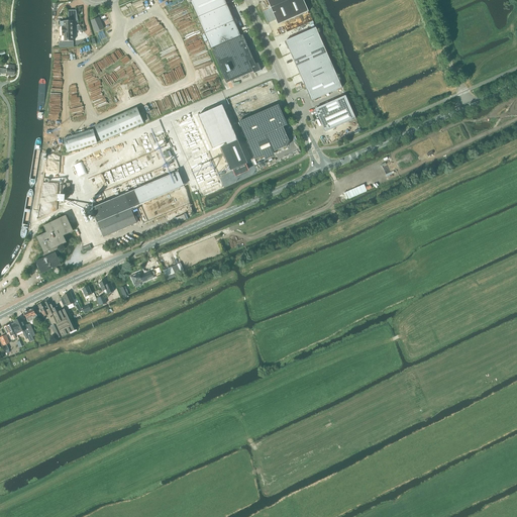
[(198,18),(227,5),(224,0),(195,0),(191,2),(198,18)]
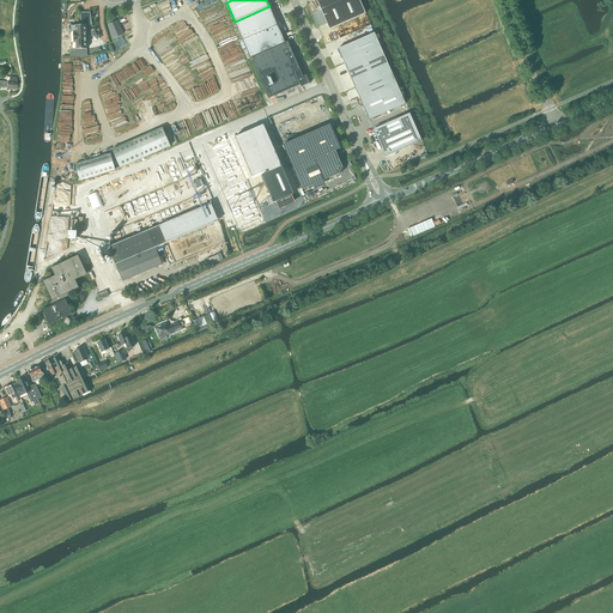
[(316,0),(322,12),(347,0),(316,0)]
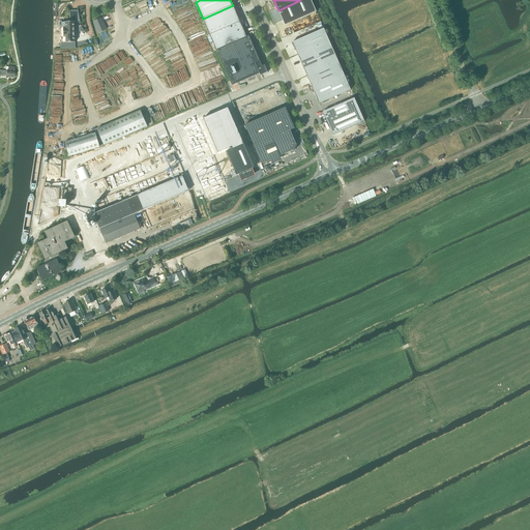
[(311,0),(300,0),(278,10),(286,26),(317,11),(311,0)]
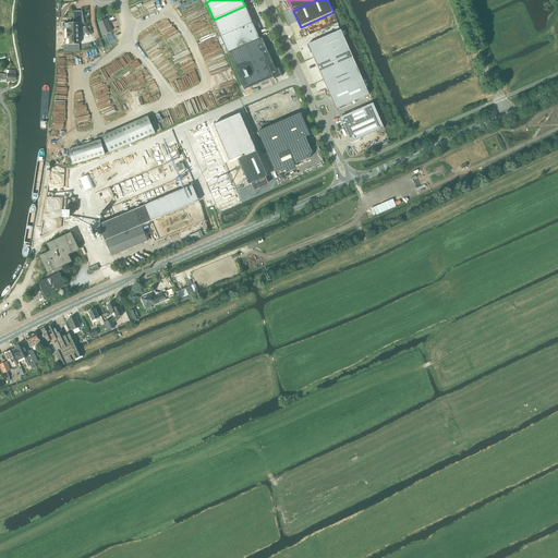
[(221,37),(253,23),(245,5),(214,20),(221,37)]
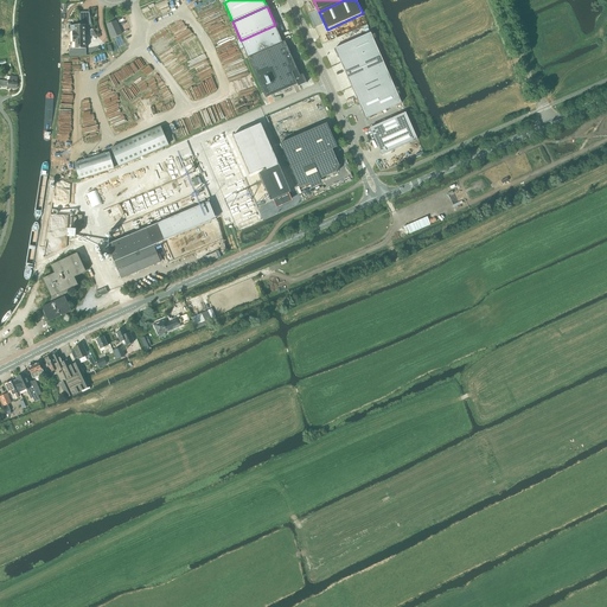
[(113,38),(122,34),(116,21),(108,25),(113,38)]
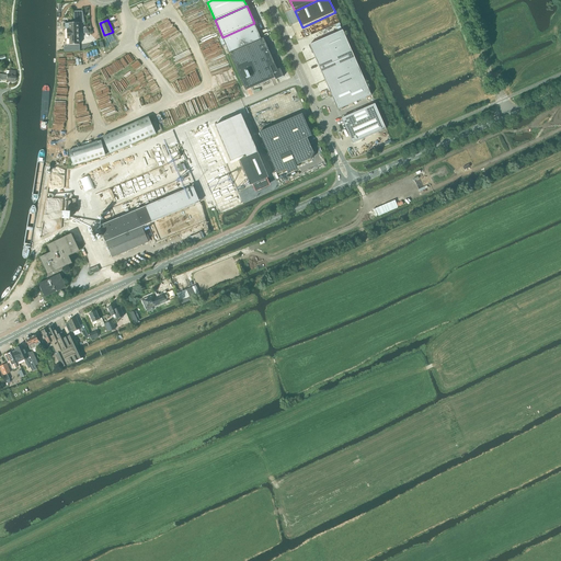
[(66,45),(80,45),(79,23),(65,24),(66,45)]
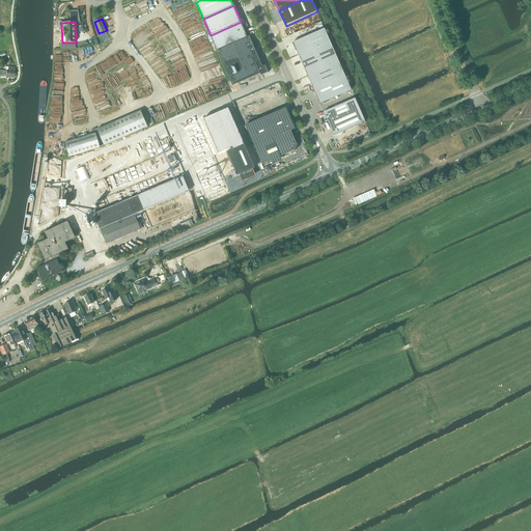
[(217,50),(247,37),(241,22),(211,35),(217,50)]
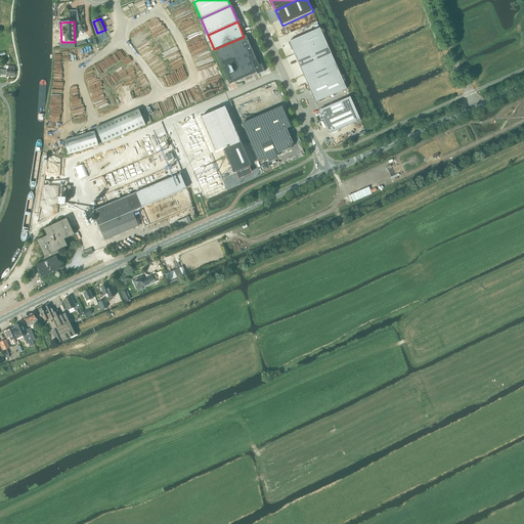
[(320,29),(289,42),(315,102),(347,89),(320,29)]
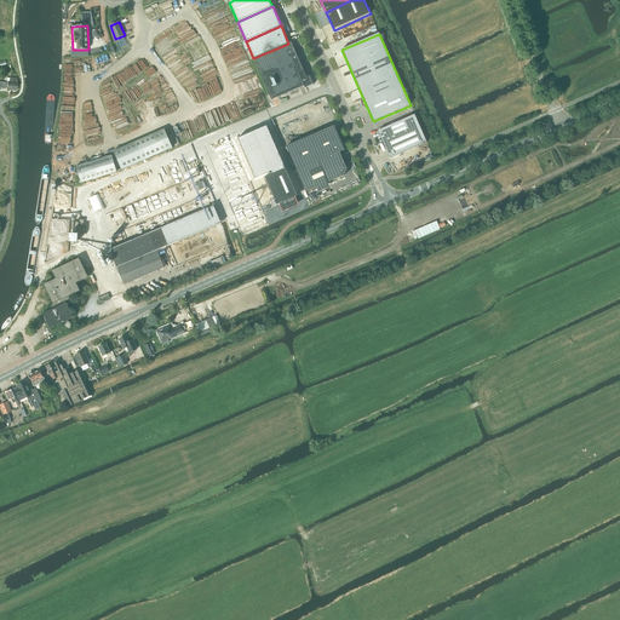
[(314,85),(310,76),(306,78),(292,42),(288,44),(253,58),(271,101),(304,86),(305,89),(314,85)]
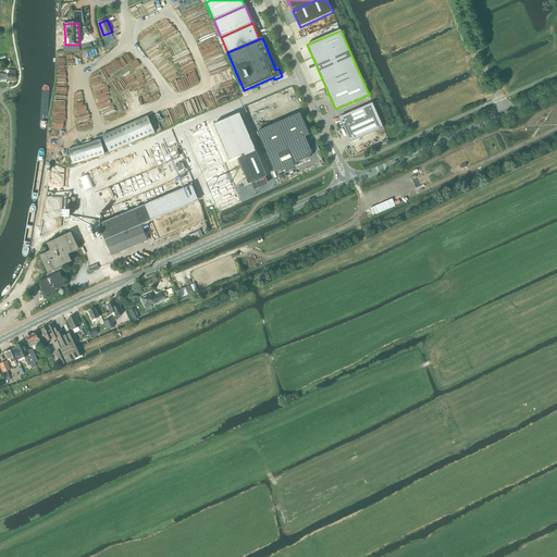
[(15,75),(16,71),(9,70),(9,74),(0,73),(0,78),(7,79),(7,81),(15,82),(15,75)]
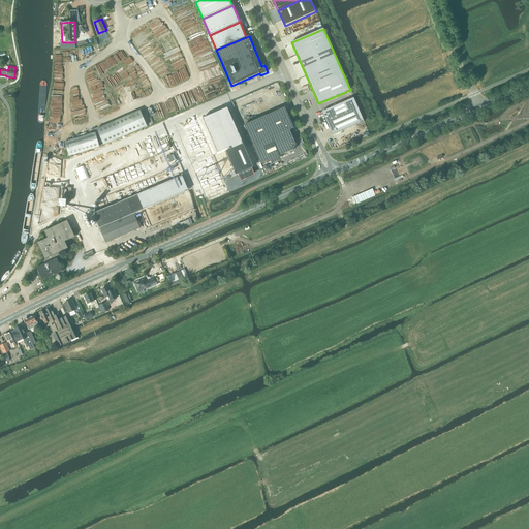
[(353,98),(322,112),(333,135),(364,122),(353,98)]
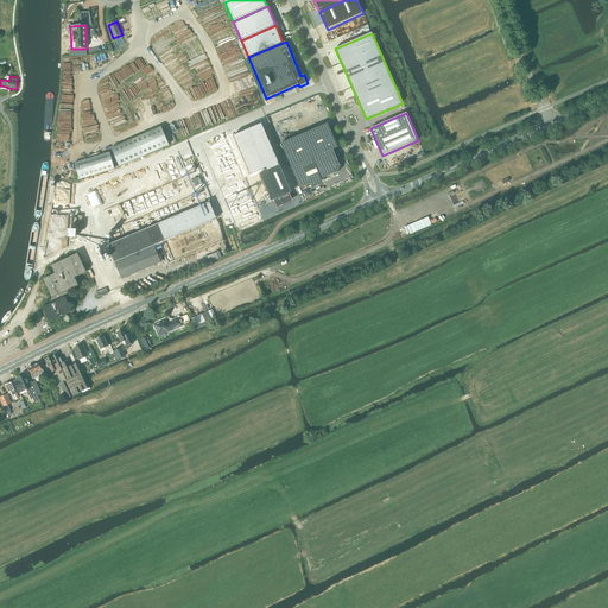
[(263,122),(233,135),(249,176),(266,169),(267,171),(260,173),(270,197),(271,198),(272,201),(274,200),(277,206),(279,204),(279,207),(283,204),(283,203),(292,198),(290,194),(292,192),(263,122)]
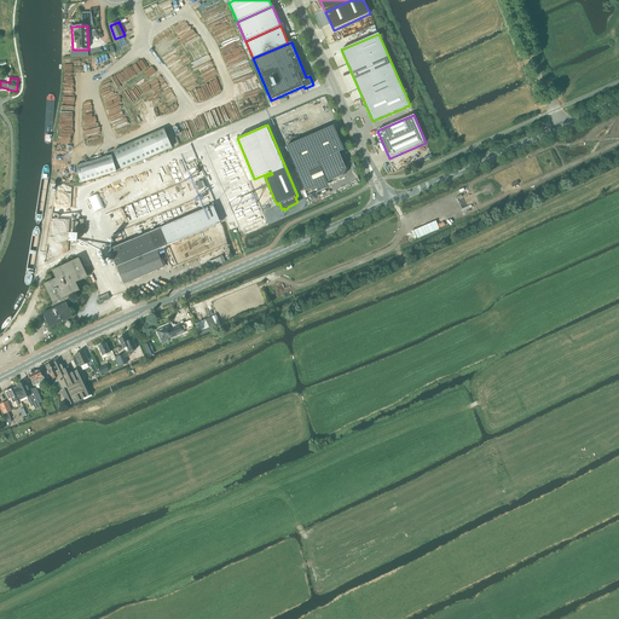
[(287,146),(306,191),(322,185),(324,189),(329,186),(328,183),(343,175),(346,168),(340,152),(345,150),(334,126),(287,146)]
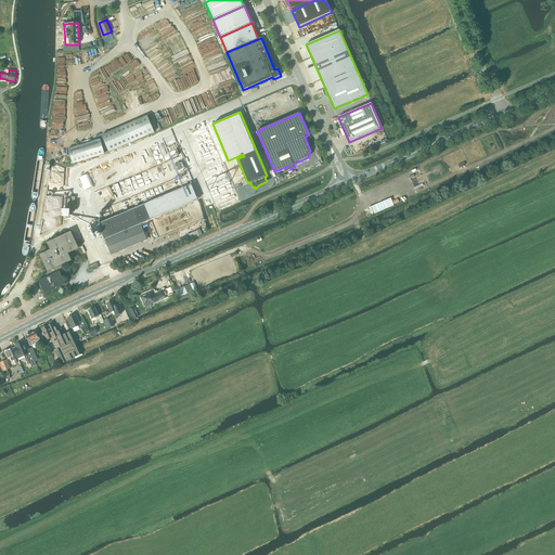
[(110,152),(155,132),(147,116),(102,136),(110,152)]
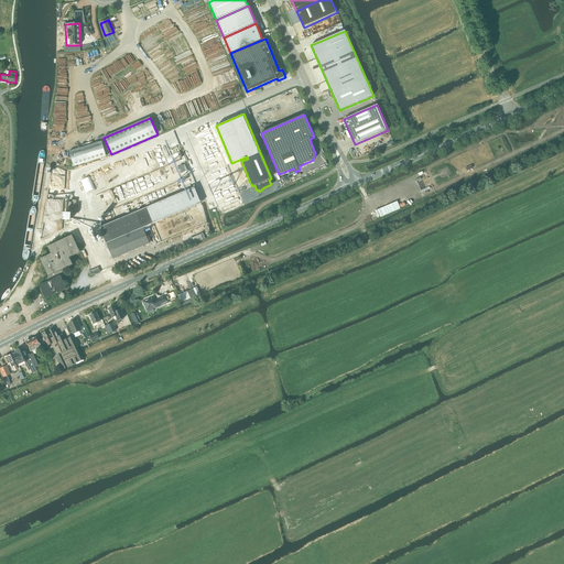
[(74,166),(107,156),(101,141),(69,151),(74,166)]
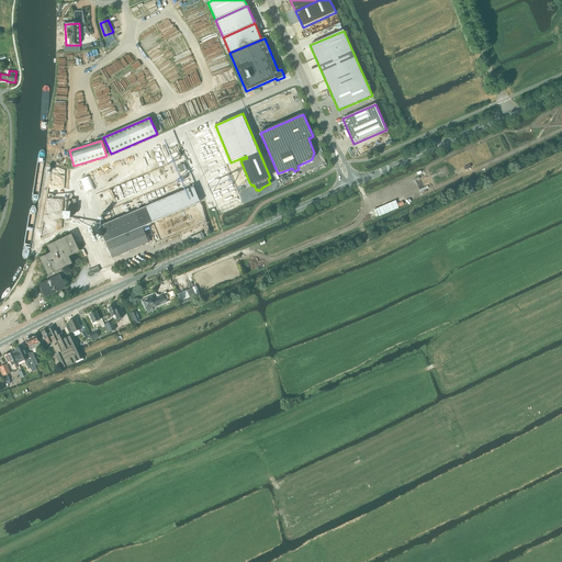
[(182,192),(147,206),(154,223),(189,208),(182,192)]
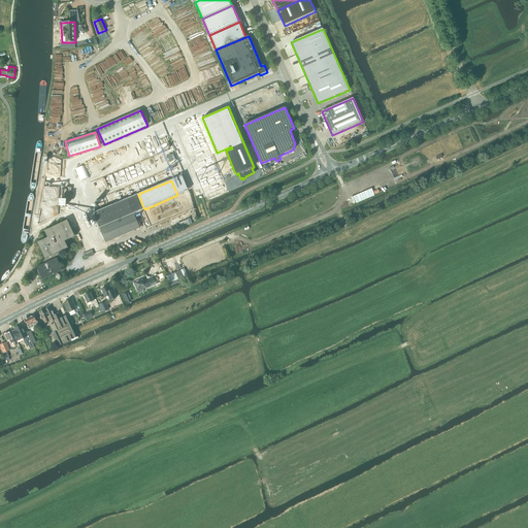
[(61,189),(61,196),(68,196),(68,199),(73,200),(73,195),(71,195),(71,188),(66,188),(66,190),(61,189)]
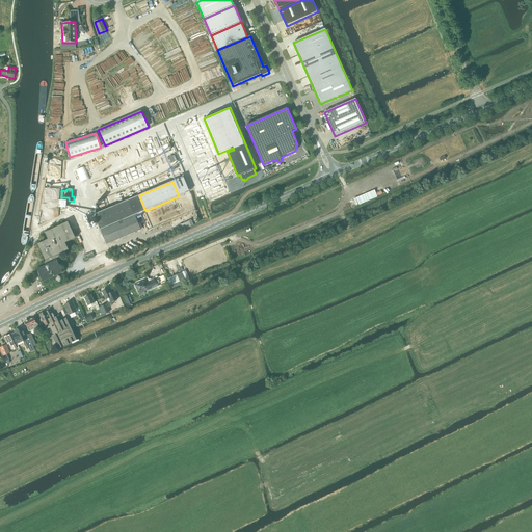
[(141,230),(135,215),(140,213),(145,211),(139,195),(94,215),(95,215),(88,218),(91,223),(97,220),(106,244),(141,230)]
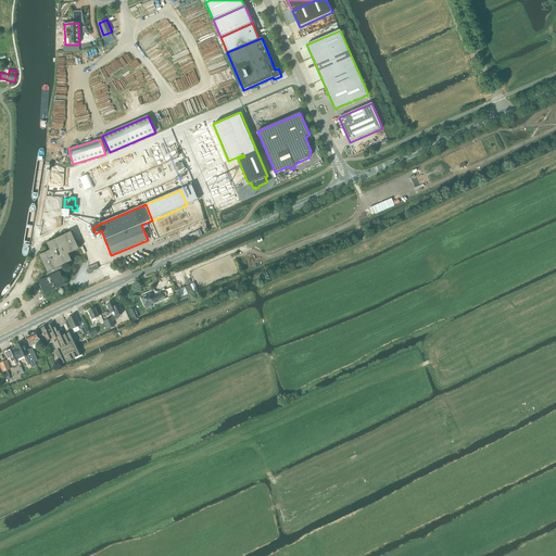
[(49,273),(49,274),(48,274),(47,274),(47,275),(48,275),(48,276),(47,278),(48,279),(41,282),(46,292),(58,287),(59,290),(58,290),(58,292),(59,294),(61,295),(64,294),(64,292),(63,289),(61,289),(60,286),(64,283),(59,274),(61,273),(63,268),(62,267),(62,266),(62,265),(71,261),(67,253),(78,249),(71,234),(49,243),(52,251),(41,255),(49,273)]
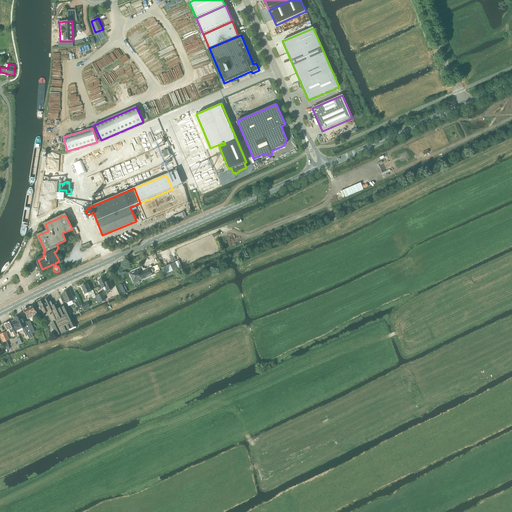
[(175,262),(161,268),(165,276),(178,270),(175,262)]
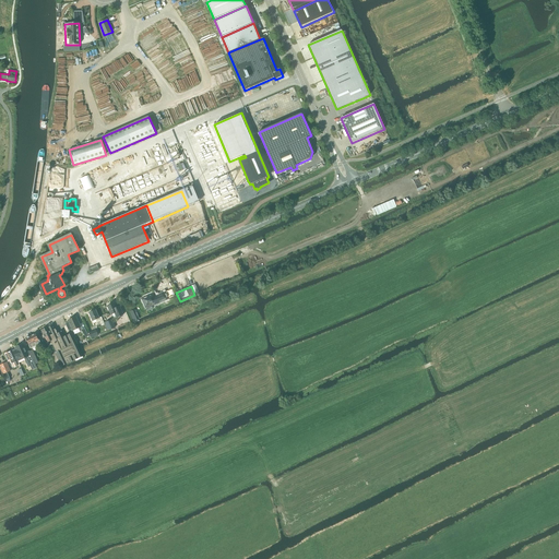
[(168,300),(166,293),(155,297),(154,294),(143,299),(147,309),(168,300)]
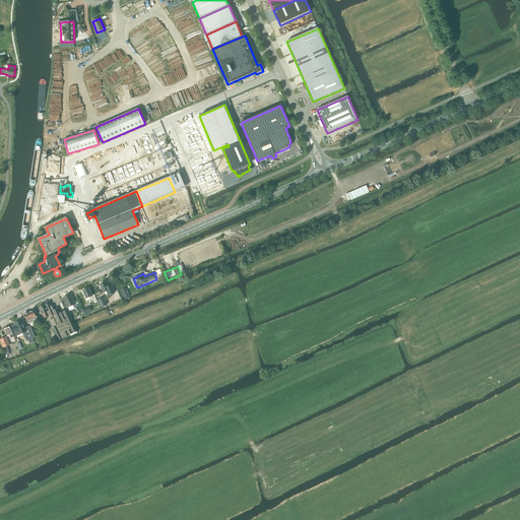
[(109,286),(107,282),(101,285),(104,293),(107,291),(109,296),(115,294),(112,285),(109,286)]
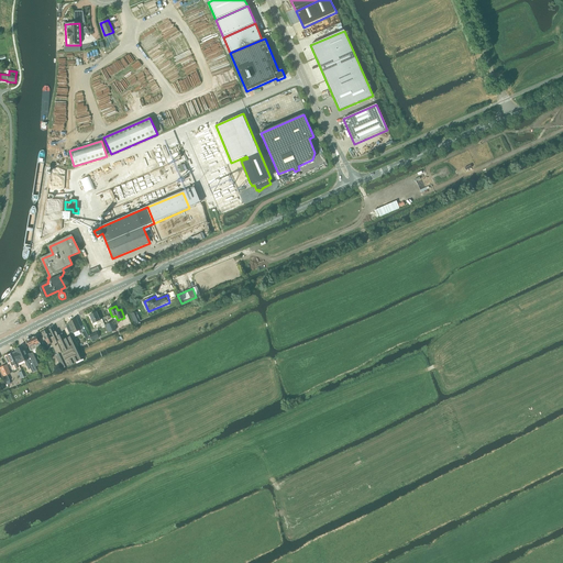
[(131,315),(135,323),(135,324),(141,321),(136,311),(131,315)]
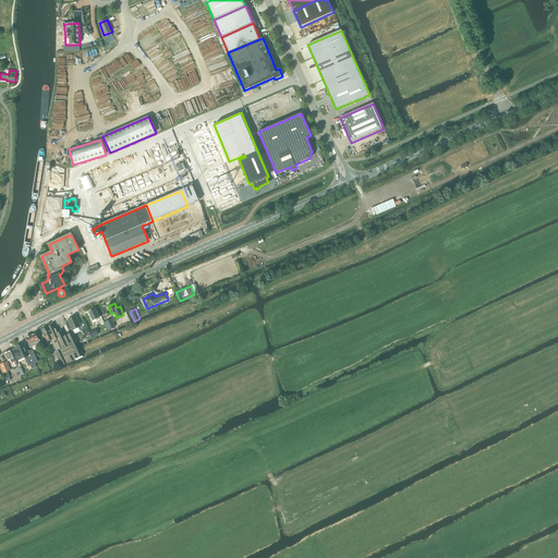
[(96,310),(88,313),(93,320),(96,319),(97,323),(99,322),(101,325),(105,324),(101,316),(99,317),(96,310)]
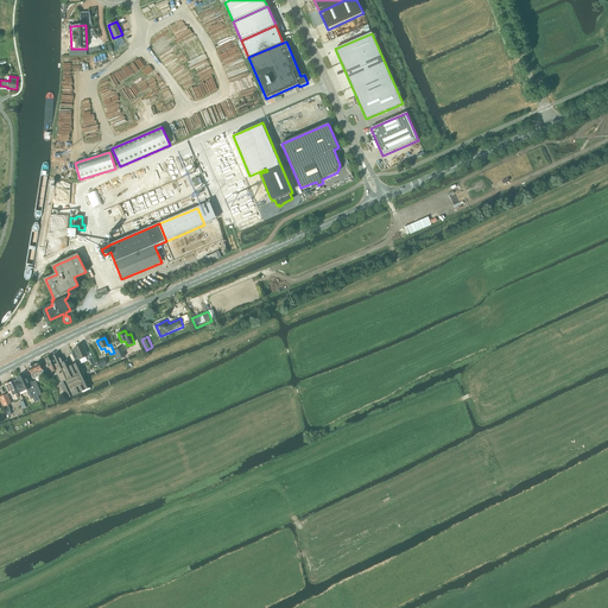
[(80,360),(88,356),(83,344),(74,348),(75,350),(71,352),(75,360),(78,359),(80,360)]
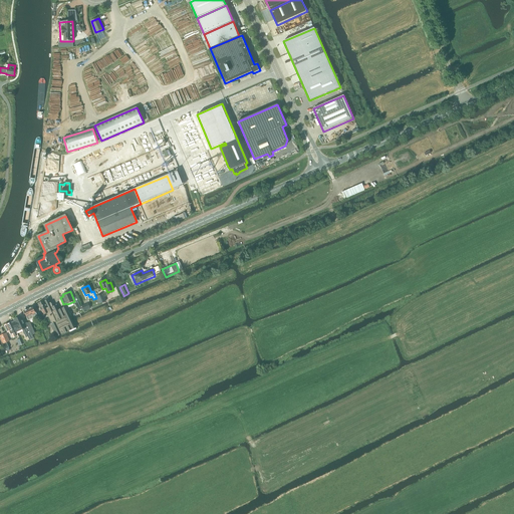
[(99,304),(105,301),(102,294),(96,296),(99,304)]
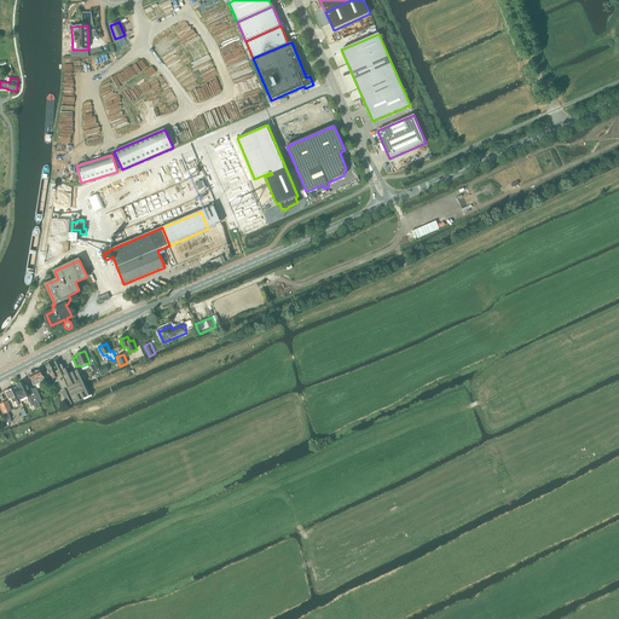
[(53,363),(46,365),(53,380),(57,377),(63,389),(61,391),(68,405),(70,404),(70,405),(84,399),(85,400),(92,397),(86,382),(80,369),(77,370),(70,374),(68,368),(64,370),(59,360),(53,363)]
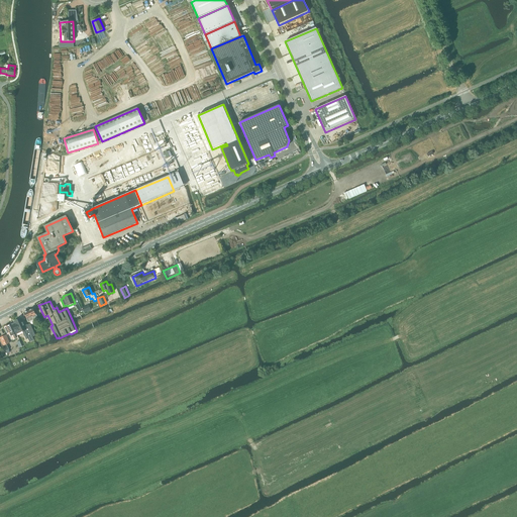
[(35,314),(33,309),(28,311),(28,310),(24,312),(28,322),(38,317),(36,314),(35,314)]
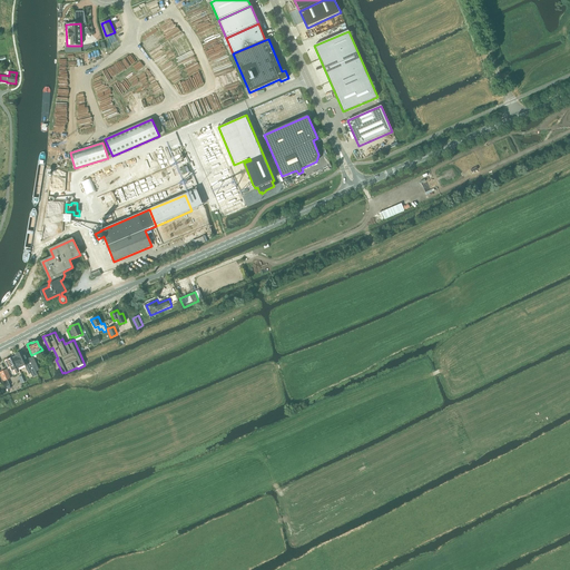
[(18,356),(13,359),(19,369),(22,366),(26,365),(29,374),(31,373),(33,377),(38,375),(36,370),(35,366),(30,359),(27,360),(23,351),(17,354),(18,356)]
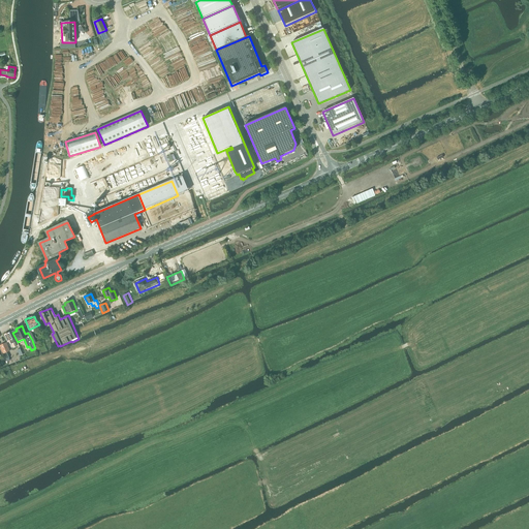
[(17,346),(13,339),(9,332),(4,334),(8,342),(10,342),(11,344),(12,344),(13,348),(17,346)]
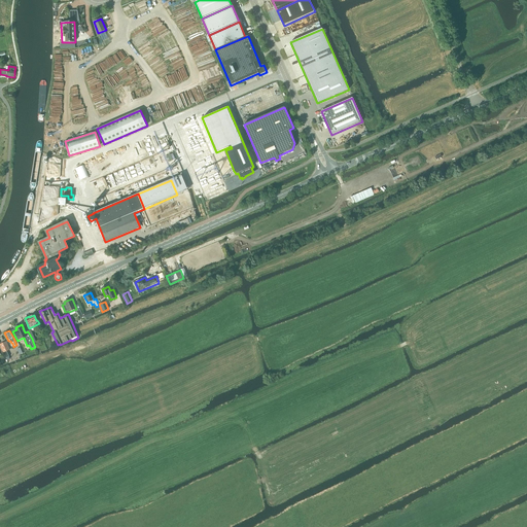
[(7,343),(1,346),(4,352),(6,358),(9,356),(7,351),(10,350),(7,343)]
